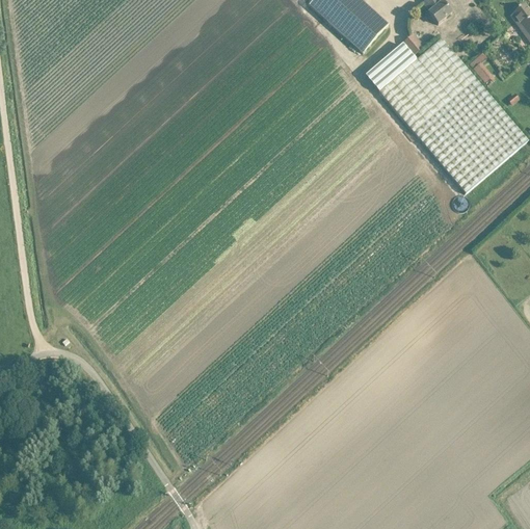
[(314,0),(311,4),(326,19),(365,53),(390,24),(362,0),(314,0)]
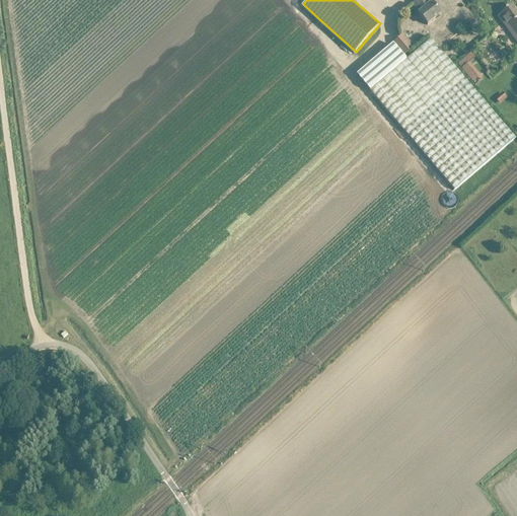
[(418,0),(415,2),(422,11),(420,12),(429,23),(443,12),(433,1),(432,2),(430,0),(418,0)]
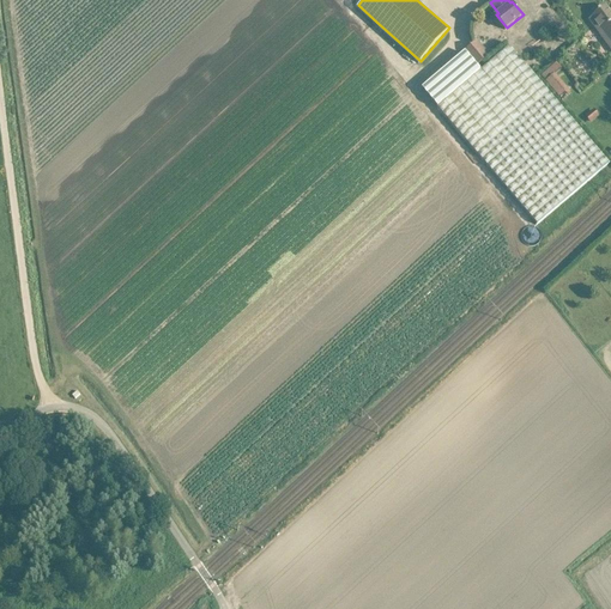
[(592,17),(599,26),(610,43),(610,7),(609,5),(592,17)]
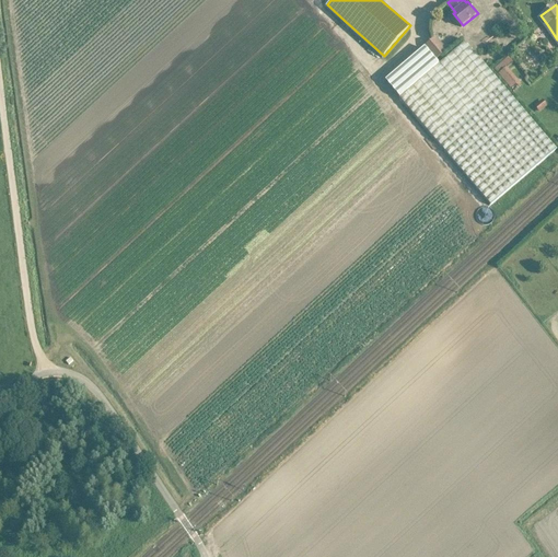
[(426,46),(438,58),(449,48),(438,36),(426,46)]
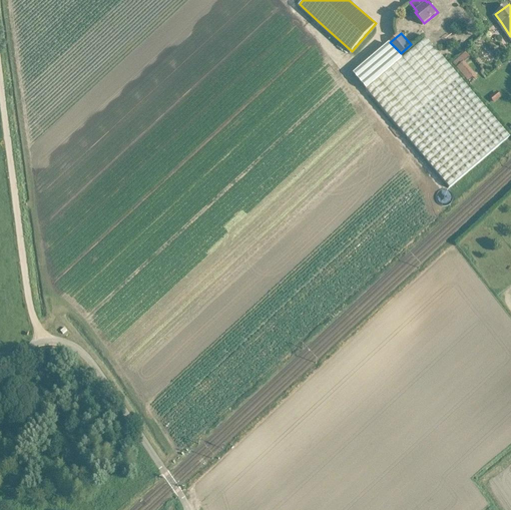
[(389,42),(354,72),(450,186),(510,136),(510,134),(427,36),(402,57),(389,42)]
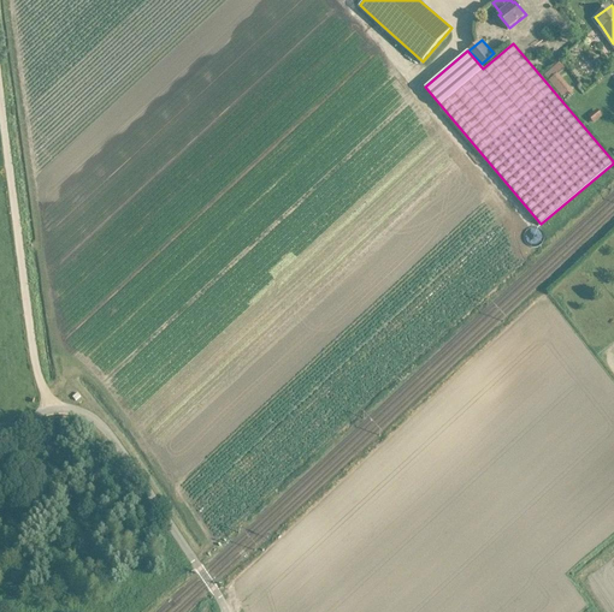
[(561,60),(544,75),(565,100),(576,91),(559,72),(566,66),(561,60)]
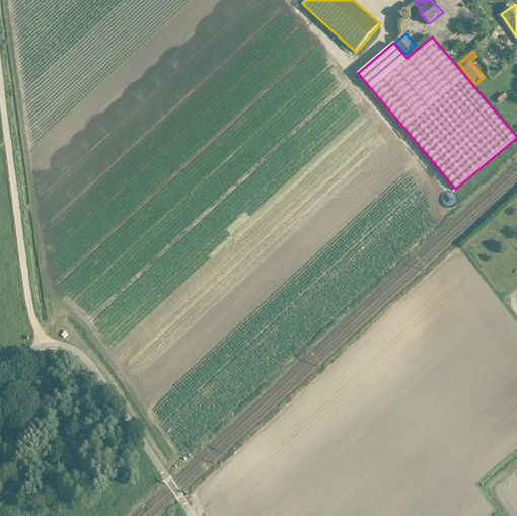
[(484,76),(490,73),(482,57),(475,61),(484,76)]
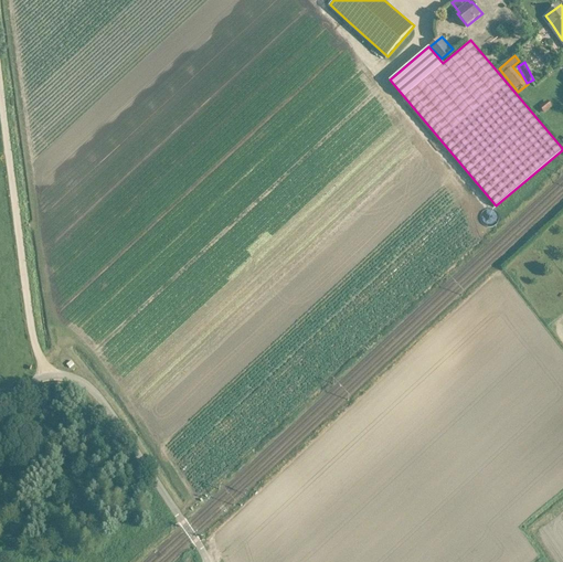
[(552,105),(561,101),(559,95),(550,98),(552,105)]
